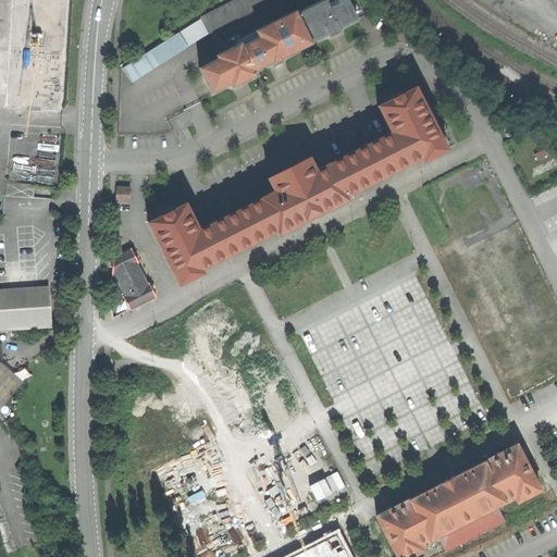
[(217,57),(198,66),(211,93),(230,83),(232,86),(257,73),(256,70),(272,60),(274,64),(284,59),(282,57),(331,32),(332,35),(344,28),(343,25),(361,15),(353,0),(314,0),(298,9),(297,7),(256,28),(259,35),(243,44),(240,40),(215,53),(217,57)]
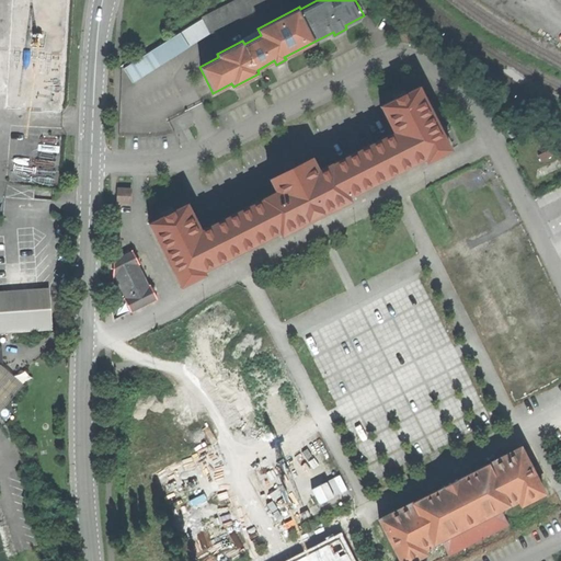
[(275,0),(236,0),(202,18),(209,34),(275,0)]
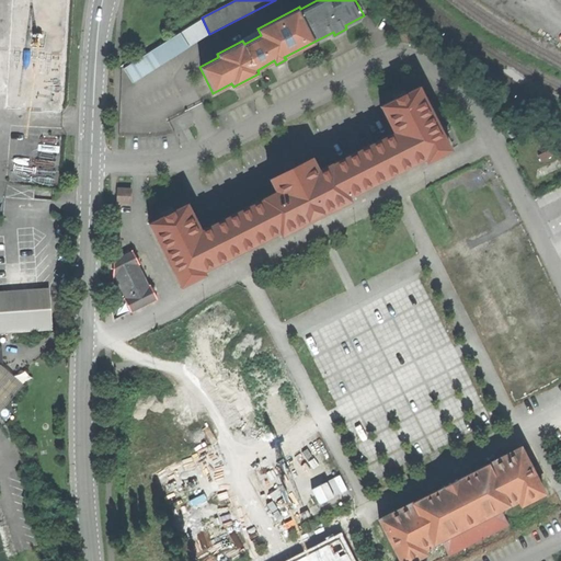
[(133,83),(190,47),(180,33),(124,68),(133,83)]
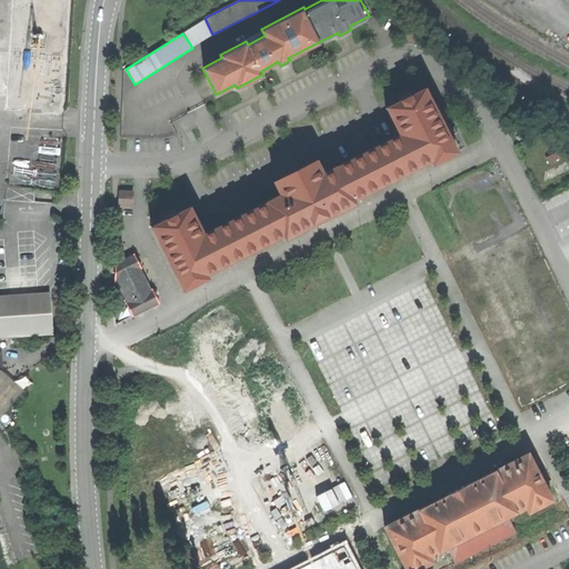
[(431,103),(423,89),(410,96),(408,91),(397,98),(399,101),(386,108),(393,125),(395,123),(400,135),(337,168),(336,167),(322,173),(316,160),(273,182),(280,195),(267,202),(202,236),(197,225),(199,223),(190,207),(177,215),(175,210),(163,217),(165,220),(150,227),(159,242),(160,242),(177,273),(175,273),(183,291),(208,279),(206,275),(283,235),(286,239),(301,231),(301,230),(312,225),(327,218),(326,217),(338,210),(339,212),(355,203),(353,200),(430,161),(432,166),(457,152),(453,147),(458,145),(453,135),(458,132),(440,99),(431,103)]
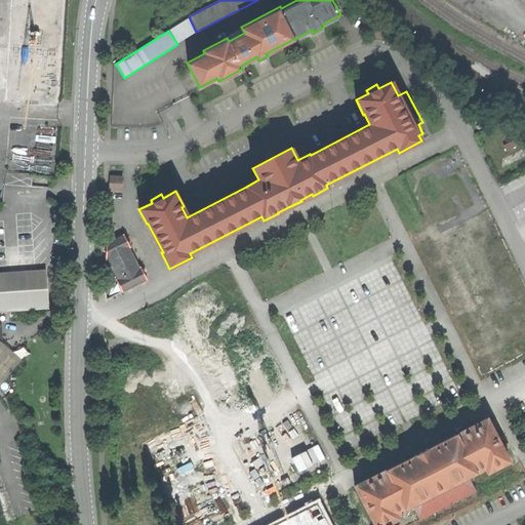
[(110,175),(110,188),(122,188),(123,176),(110,175)]
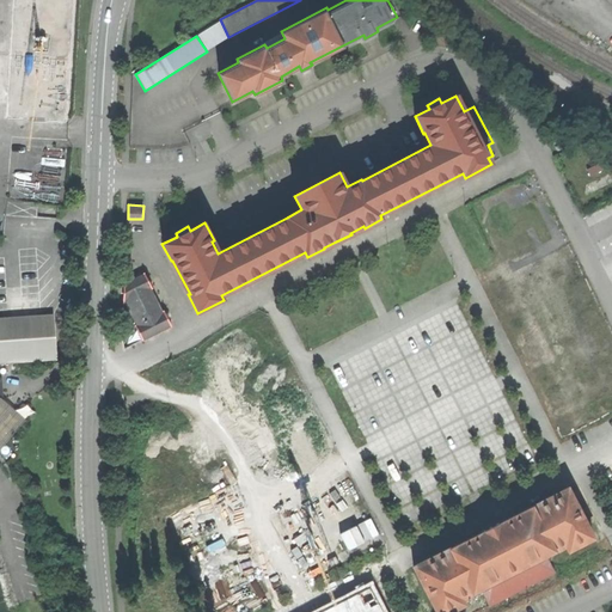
[(142,341),(171,326),(163,310),(161,310),(150,287),(151,287),(145,273),(124,283),(123,300),(135,323),(134,324),(142,341)]
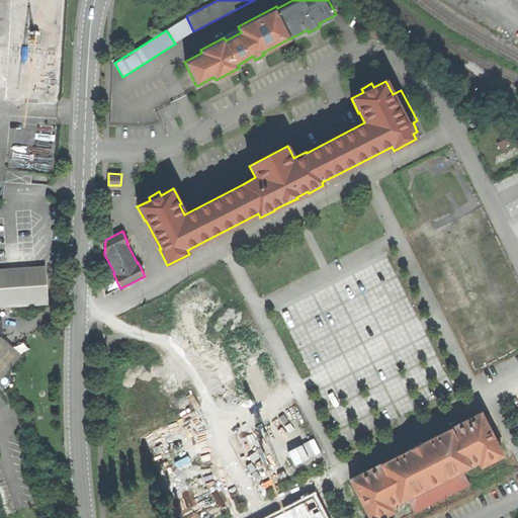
[(0,269),(0,308),(48,305),(45,266),(0,269)]
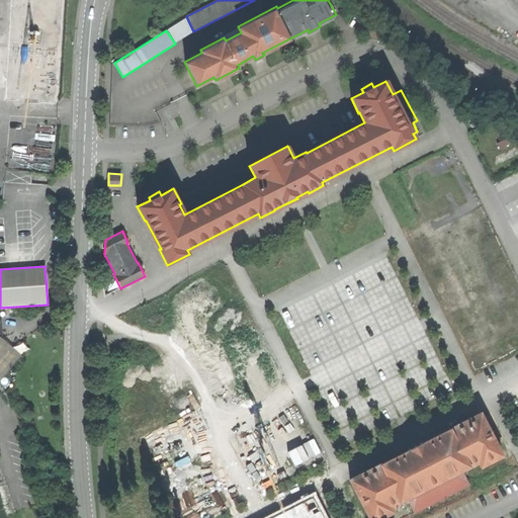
[(11,349),(0,359),(0,373),(2,376),(20,357),(11,349)]
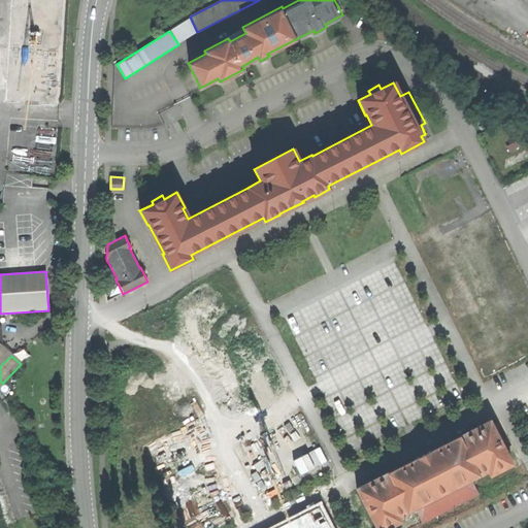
[(488,471),(491,475),(512,464),(489,421),(431,451),(430,451),(415,458),(416,459),(357,489),(376,527),(388,527),(400,522),(398,517),(416,508),(423,522),(477,494),(470,480),(488,471)]
